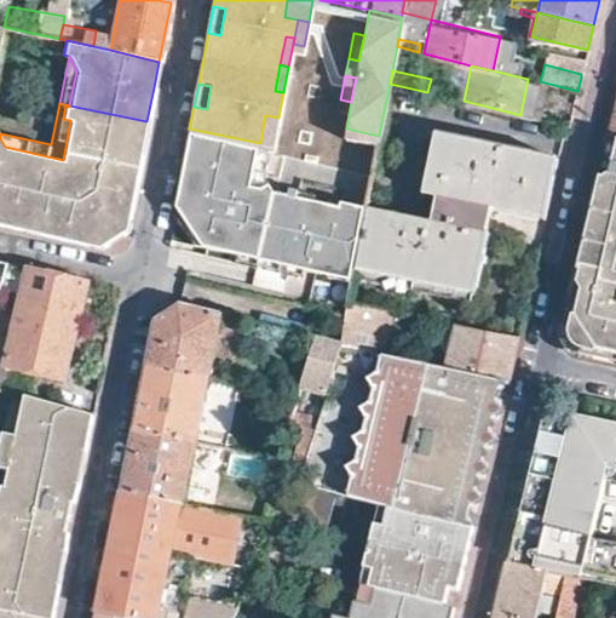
[(147,121),(69,106),(69,107),(65,106),(63,119),(70,120),(63,160),(5,147),(0,138),(0,224),(22,229),(57,236),(97,246),(105,241),(99,234),(114,224),(119,233),(125,228),(132,189),(147,121)]
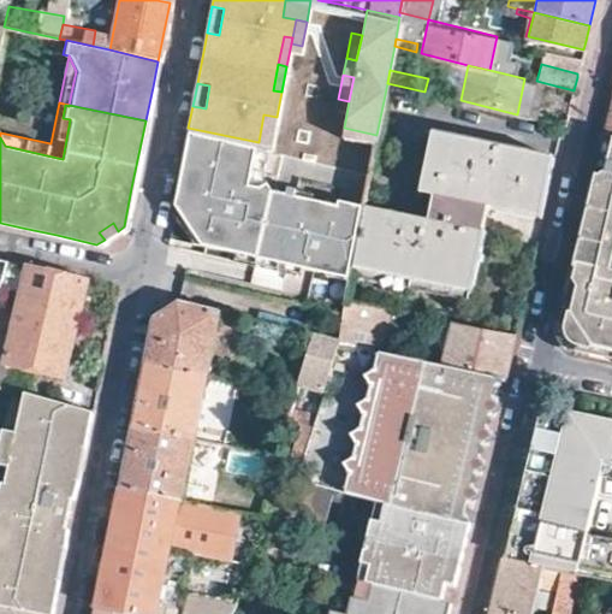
[(271,145),(277,117),(263,114),(259,142),(267,145),(271,145)]
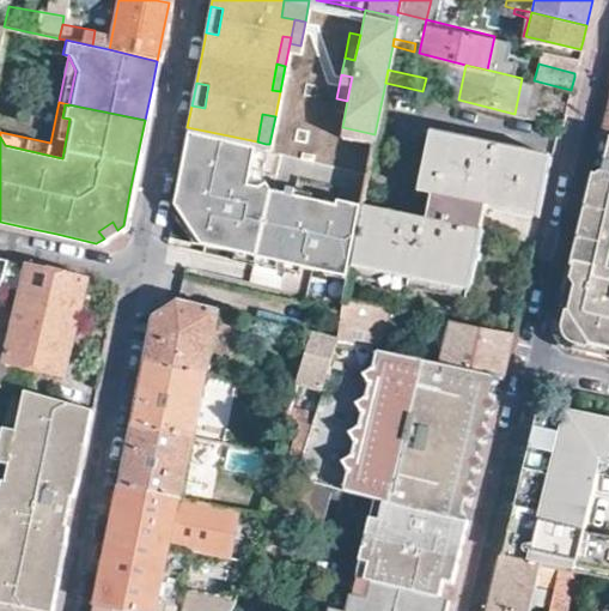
[(349,262),(361,201),(363,195),(340,191),(339,195),(294,186),(297,180),(288,179),(287,185),(272,181),(261,170),(266,144),(257,141),(187,127),(178,171),(187,173),(182,200),(172,198),(201,239),(348,271),(349,262)]
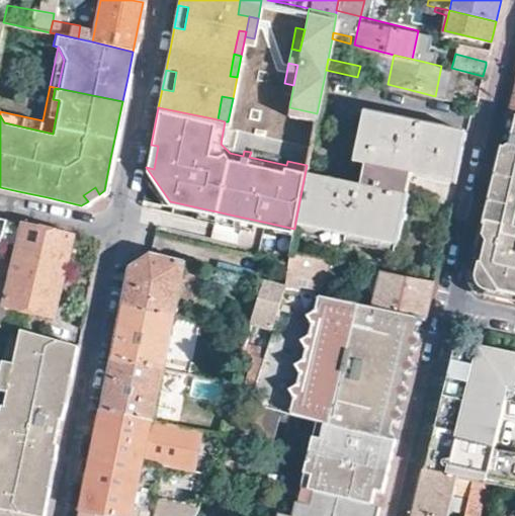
[(306,170),(295,222),(394,246),(410,172),(454,182),(465,131),(363,107),(352,156),(362,159),(356,183),(306,170)]
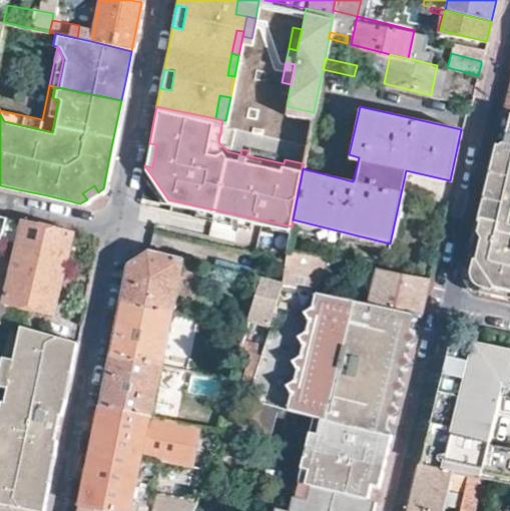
[(509,112),(502,111),(464,271),(477,291),(509,298),(509,224),(507,224),(509,212),(509,112)]
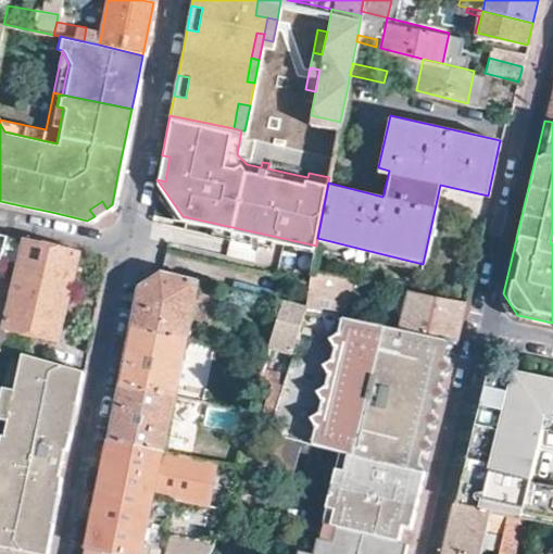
[(165,181),(170,156),(162,155),(158,173),(156,179),(165,181)]
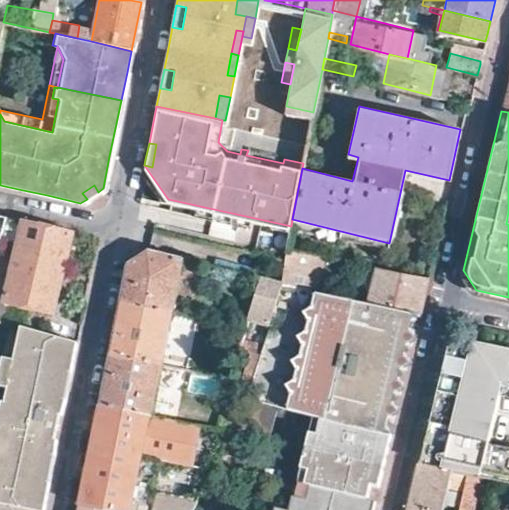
[(168,199),(144,165),(142,174),(159,197),(168,199)]
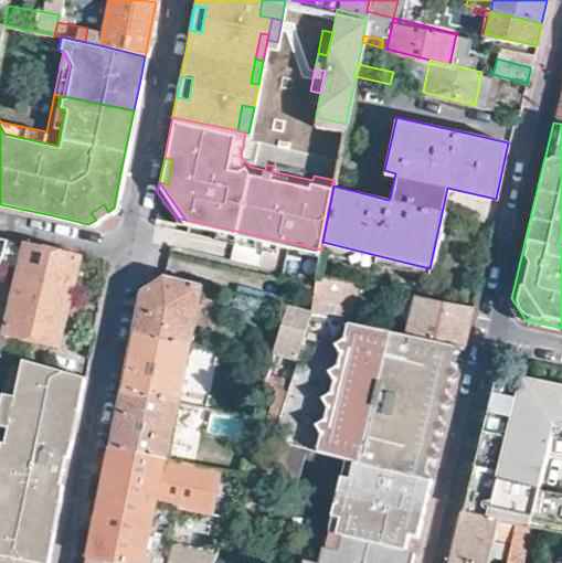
[(108,212),(104,204),(91,213),(96,220),(103,215),(108,212)]
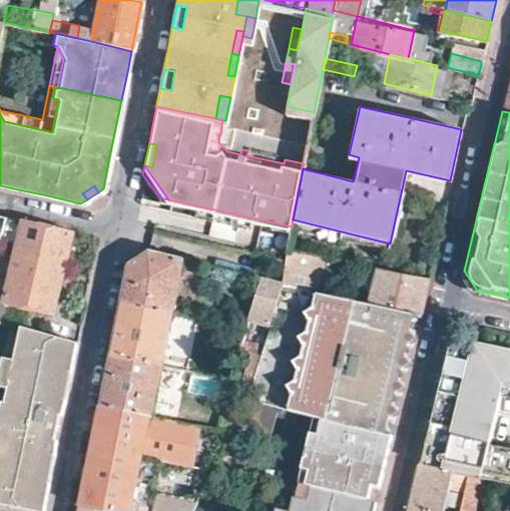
[(74,340),(18,324),(11,358),(5,387),(2,400),(7,401),(1,428),(0,428),(0,228),(3,217),(0,216),(0,510),(41,510),(42,508),(53,453),(54,434),(50,432),(54,418),(56,408),(59,409),(63,398),(74,340)]
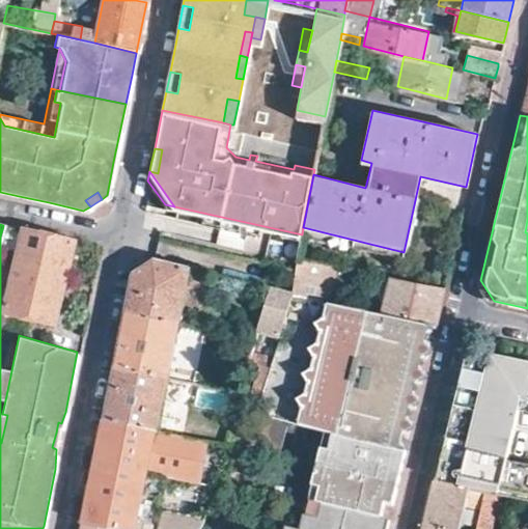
[(53,323),(68,241),(52,237),(3,225),(0,237),(0,266),(1,267),(5,250),(19,253),(3,309),(0,307),(0,329),(1,329),(7,310),(53,323)]
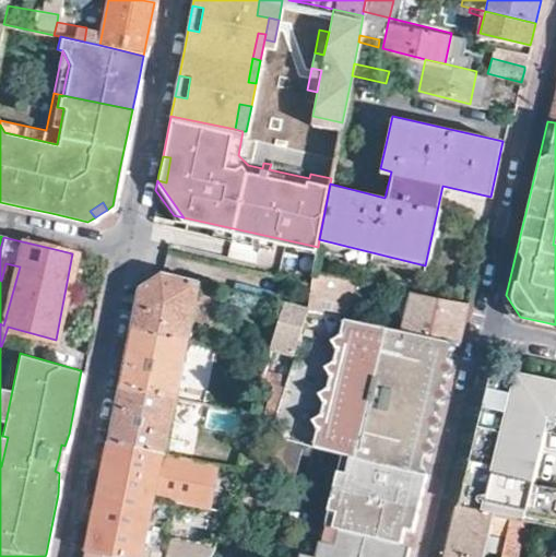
[(314,265),(311,276),(307,300),(305,306),(458,342),(462,321),(468,300),(314,265)]
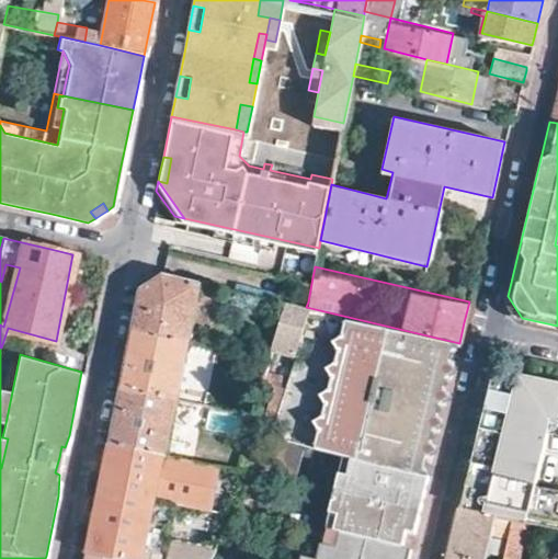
[(183,340),(197,283),(159,273),(135,287),(132,306),(127,329),(183,340)]
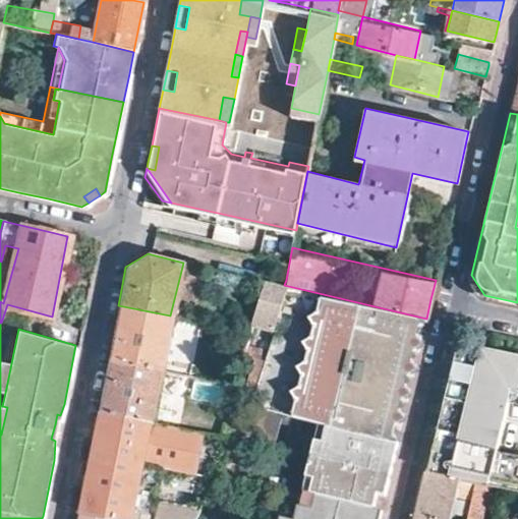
[(284,285),(263,281),(257,296),(252,312),(246,332),(267,338),(284,285)]
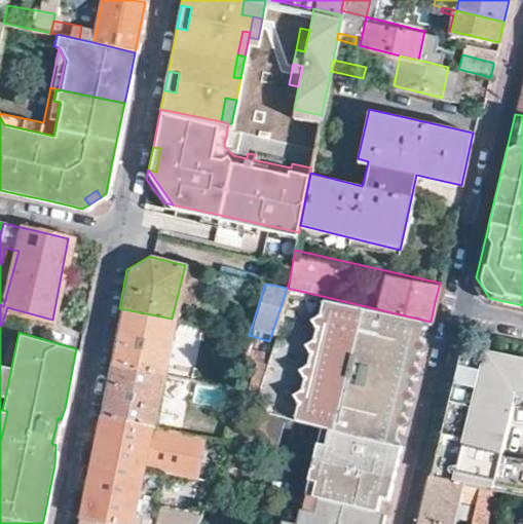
[(431,322),(287,288),(269,341),(263,360),(252,394),(245,409),(325,428),(395,445),(401,446),(417,377),(418,372),(427,333),(431,322)]
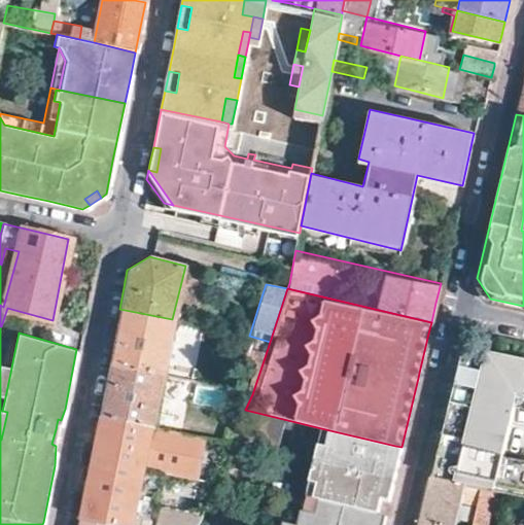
[(255,316),(260,300),(251,298),(247,314),(255,316)]
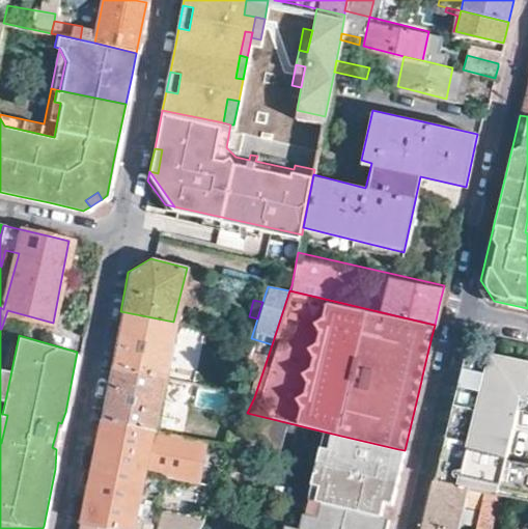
[(168,344),(173,322),(120,311),(115,336),(110,366),(162,377),(173,379),(174,368),(165,366),(168,344)]
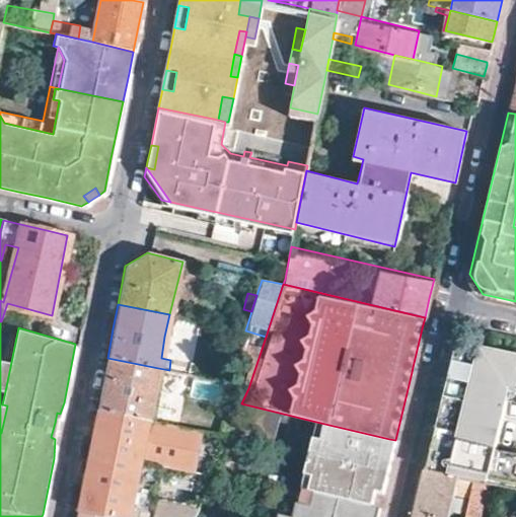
[(469,478),(485,482),(508,390),(515,392),(515,350),(478,343),(447,473),(455,475),(469,478)]
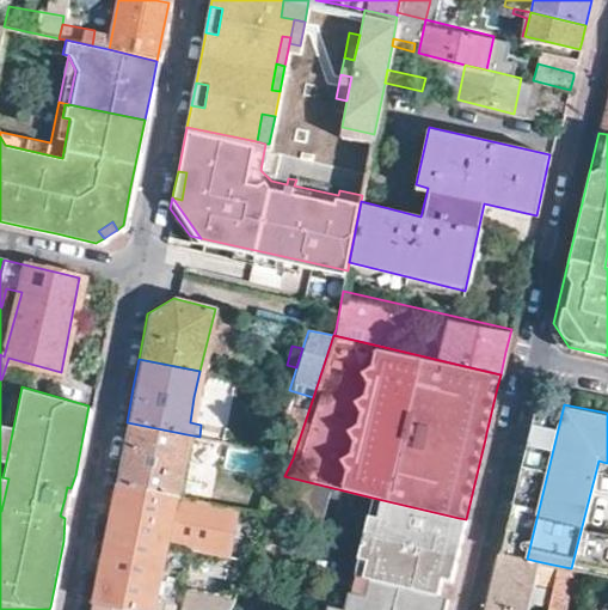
[(177,487),(186,434),(127,422),(121,453),(115,483),(184,498),(186,489),(177,487)]
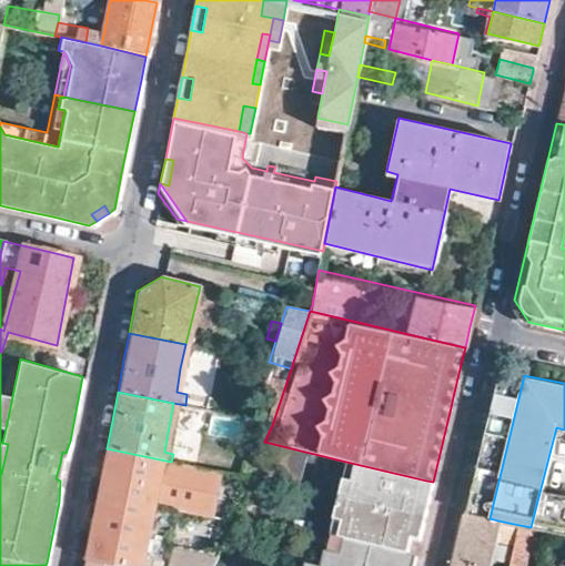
[(0,426),(6,428),(12,396),(0,393),(0,426)]
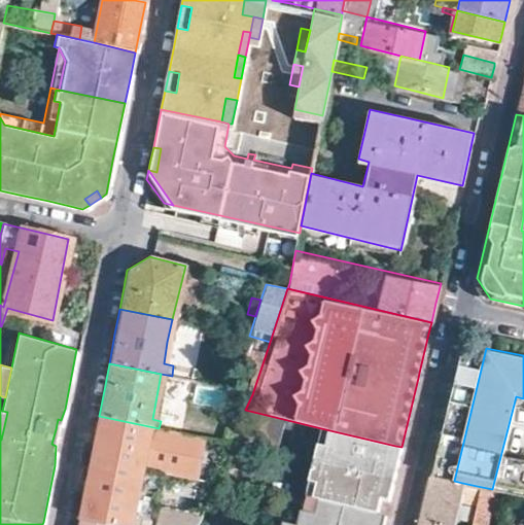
[(219,474),(232,445),(159,428),(99,416),(95,441),(91,458),(141,468),(167,475),(213,485),(219,474)]
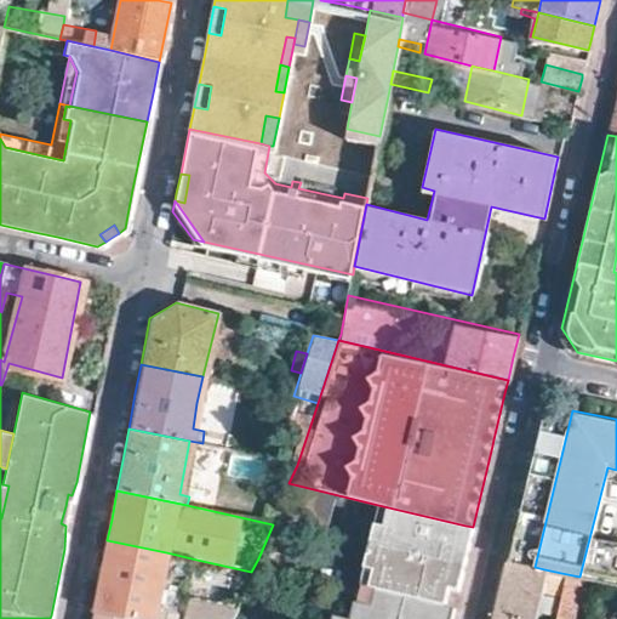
[(464,562),(473,527),(466,526),(383,506),(367,584),(445,602),(449,586),(458,589),(462,571),(464,562)]
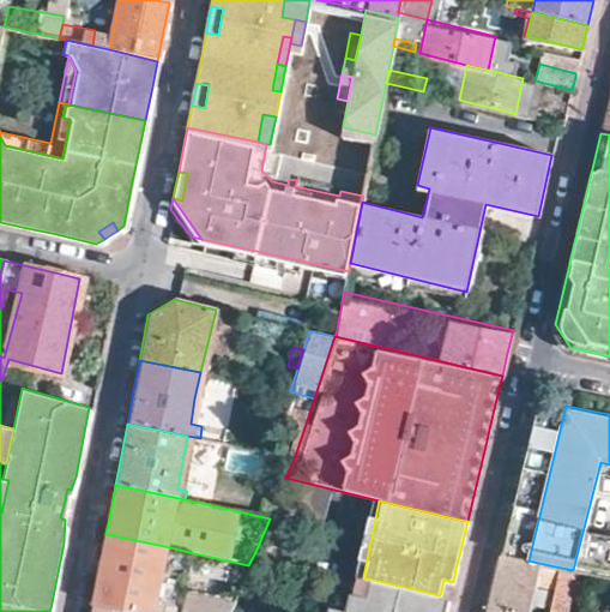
[(94,605),(126,611),(152,611),(157,589),(164,546),(106,534),(100,571),(94,605)]
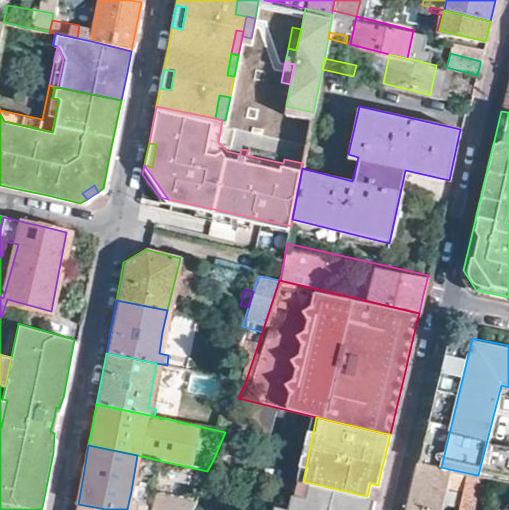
[(439,509),(449,469),(441,467),(416,462),(406,505),(404,509),(439,509)]
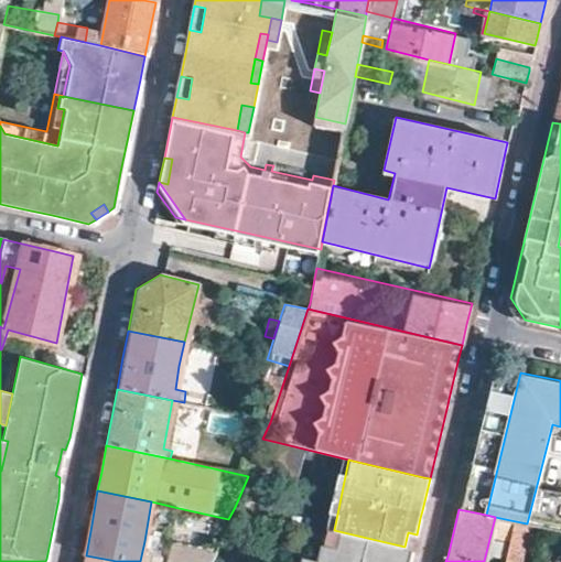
[(516,561),(527,523),(510,520),(499,561),(516,561)]
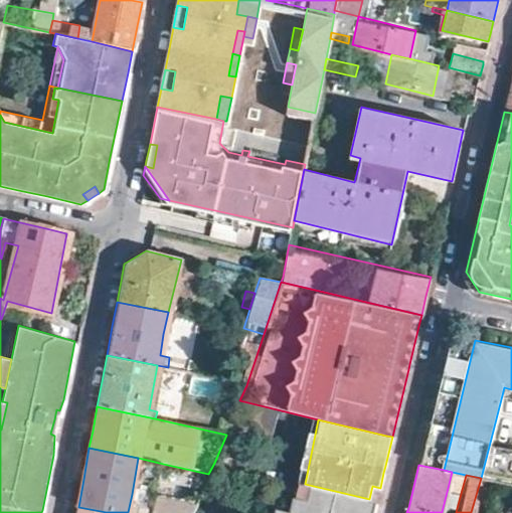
[(206,479),(199,491),(207,496),(214,484),(206,479)]
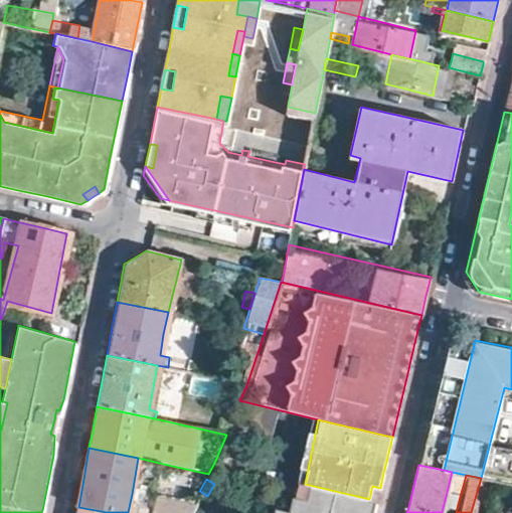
[(369,499),(305,484),(300,483),(297,497),(294,497),(291,511),(277,507),(275,512),(373,512),(376,501),(369,499)]
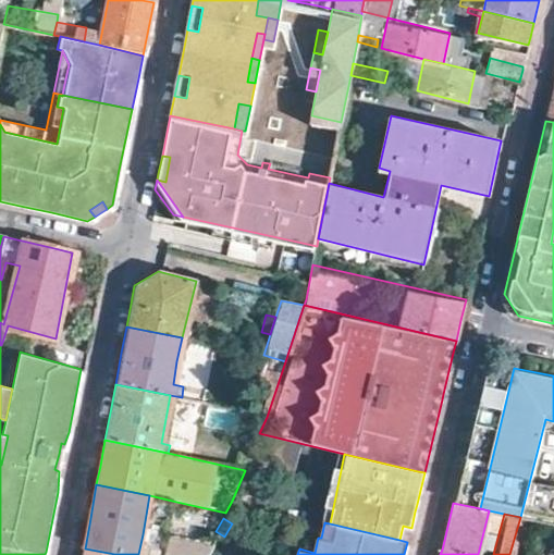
[(138,554),(204,554),(207,549),(143,534),(138,554)]
